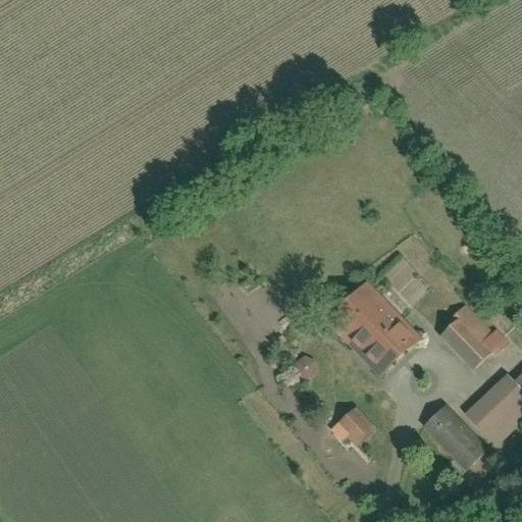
[(424,334),(368,277),(325,319),(381,376),(424,334)]
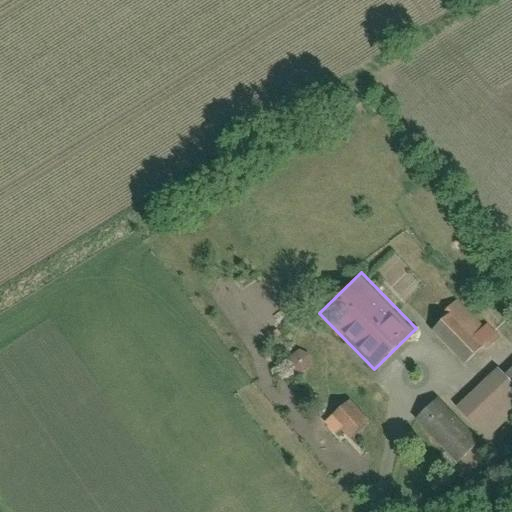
[(485,323),(458,296),(442,311),(447,316),(434,328),(466,362),(485,344),(488,347),(501,334),(488,320),(485,323)]
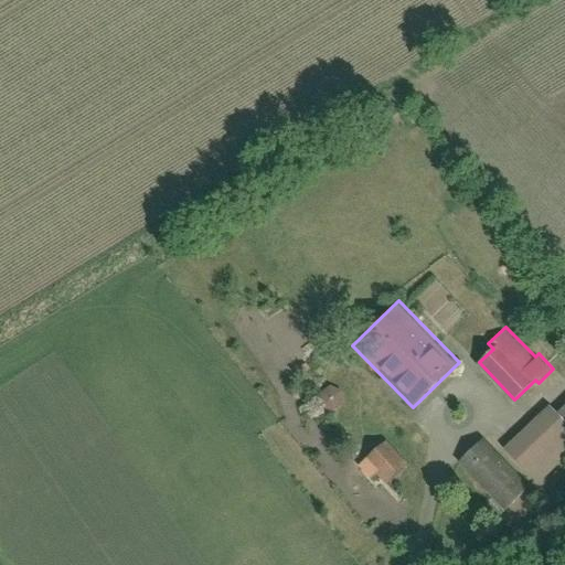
[(331,385),(315,395),(326,414),(342,403),(331,385)]
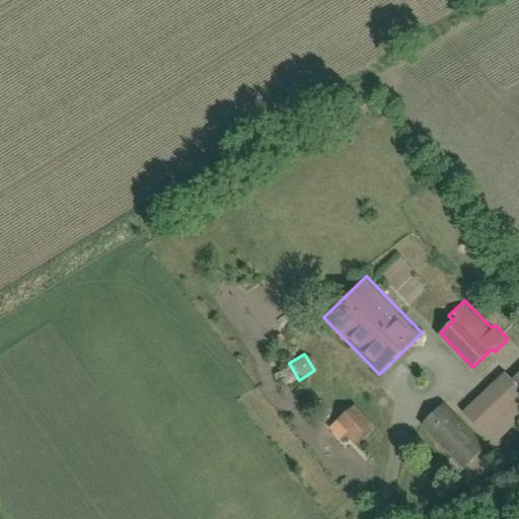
[(518,383),(512,376),(506,369),(463,409),(495,442),(518,419),(518,383)]
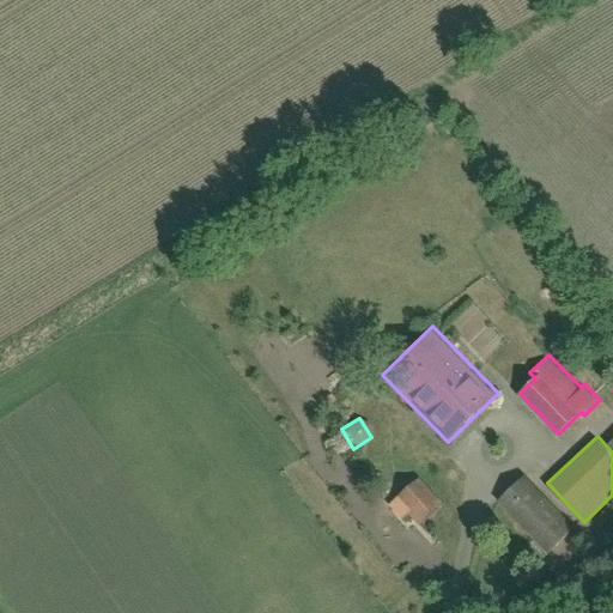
[(576,525),(525,472),(497,499),(548,552),(576,525)]
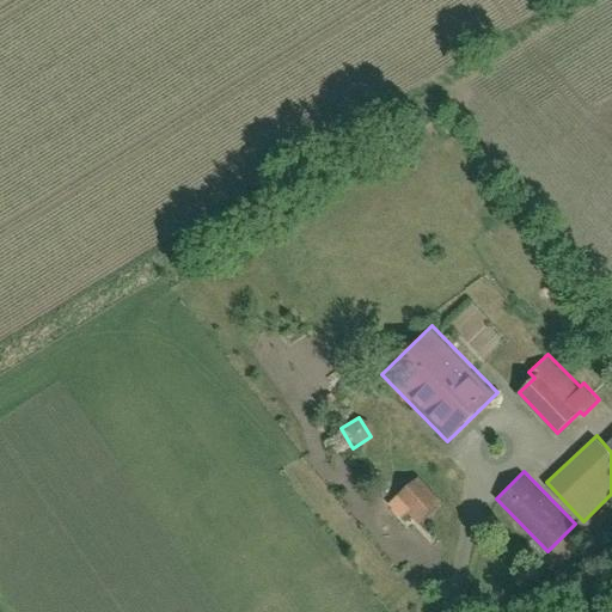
[(444,501),(420,475),(396,497),(420,524),(444,501)]
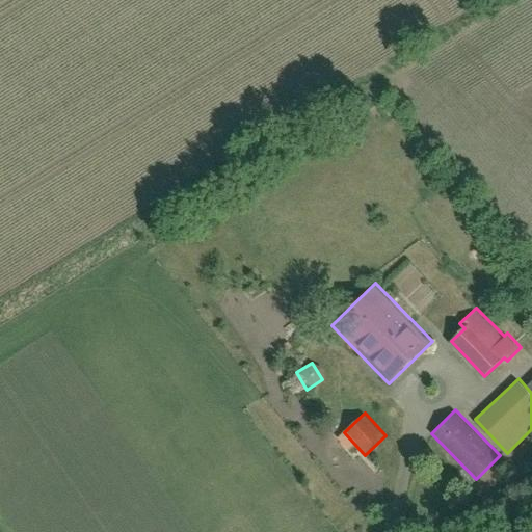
All buildings are outlined.
